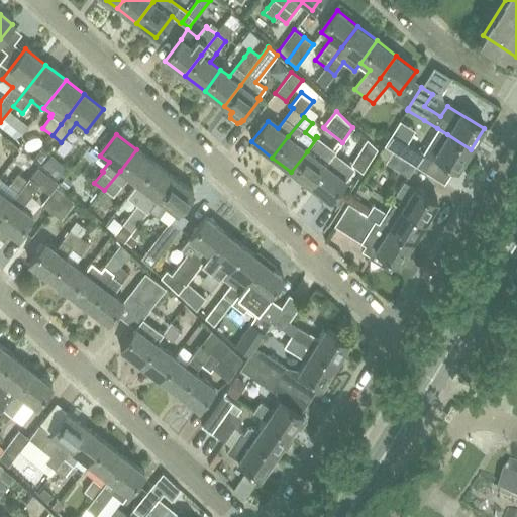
[(471,149),(447,134),(434,156),(458,170),(471,149)]
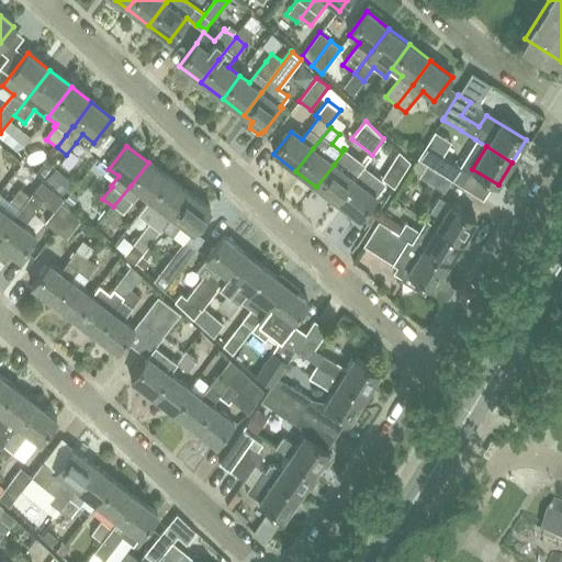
[(345,149),(334,165),(316,187),(337,203),(355,180),(364,168),(363,167),(364,166),(345,149)]
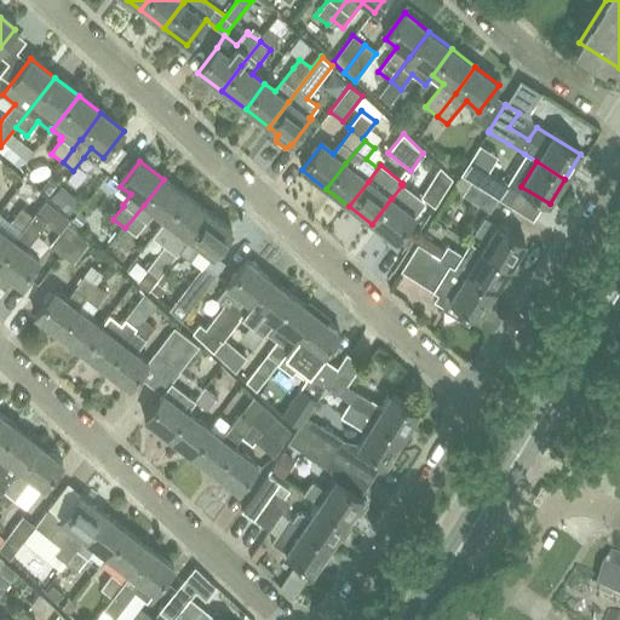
[(440,168),(438,168),(430,184),(420,197),(434,207),(452,179),(440,168)]
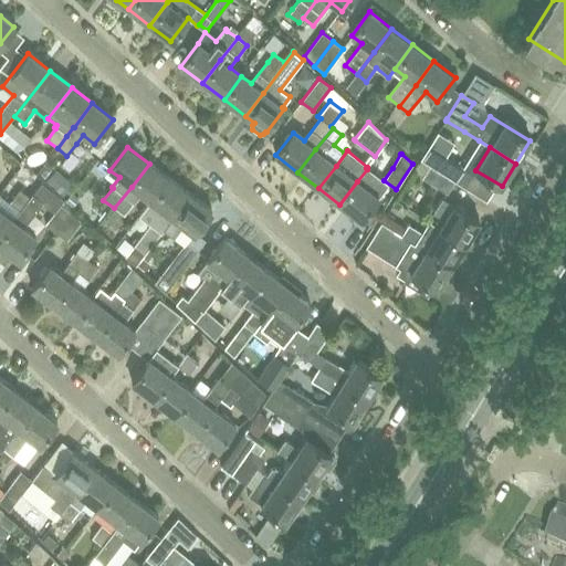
[(473,173),(446,156),(444,155),(436,168),(464,186),(473,173)]
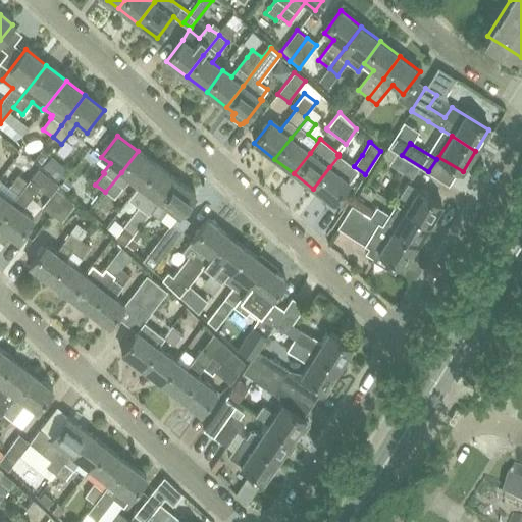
[(156,165),(138,151),(121,172),(105,192),(115,200),(123,188),(131,179),(139,186),(127,201),(128,202),(156,165)]
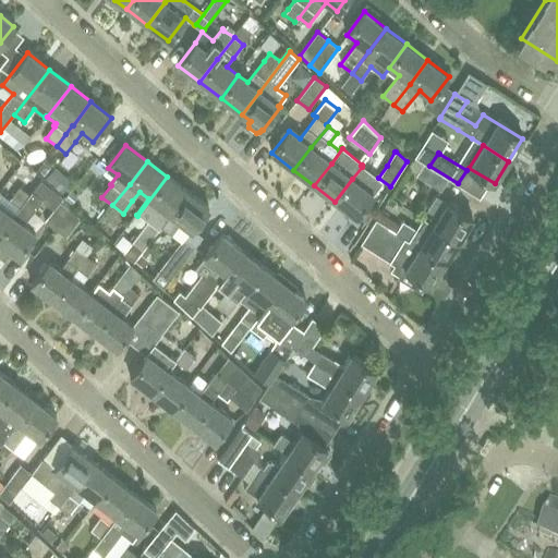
[(448,179),(423,164),(415,177),(440,192),(448,179)]
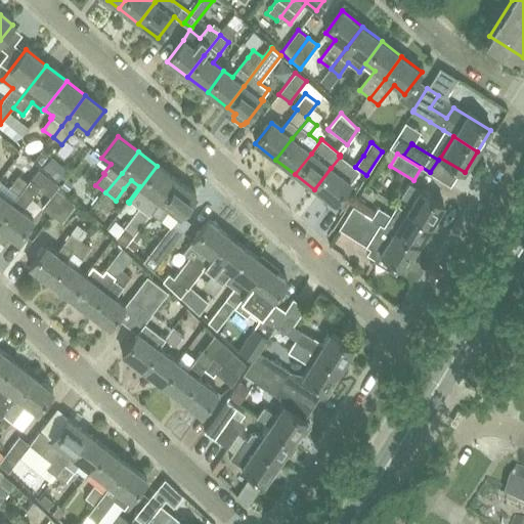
[(340,157),(331,168),(314,189),(334,204),(350,182),(358,171),(340,157)]
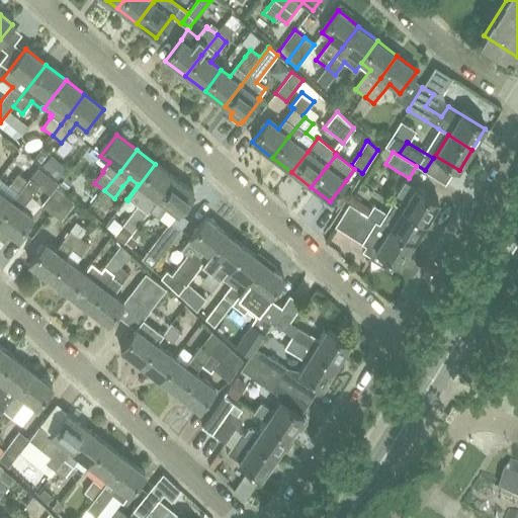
[(152,208),(174,179),(155,164),(127,200),(138,207),(134,212),(133,211),(121,226),(132,233),(143,220),(144,220),(150,211),(152,208)]
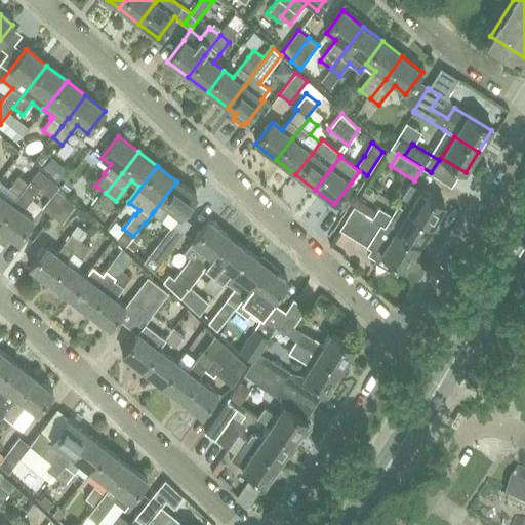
[(19,196),(28,184),(17,176),(9,188),(19,196)]
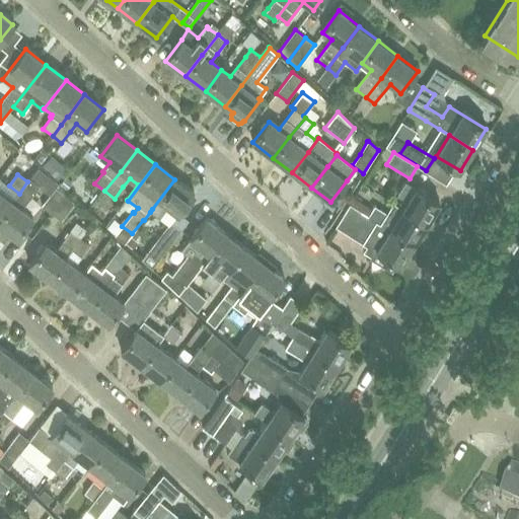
[(19,194),(12,202),(0,218),(0,226),(15,238),(32,217),(21,209),(39,187),(29,179),(27,181),(19,194)]
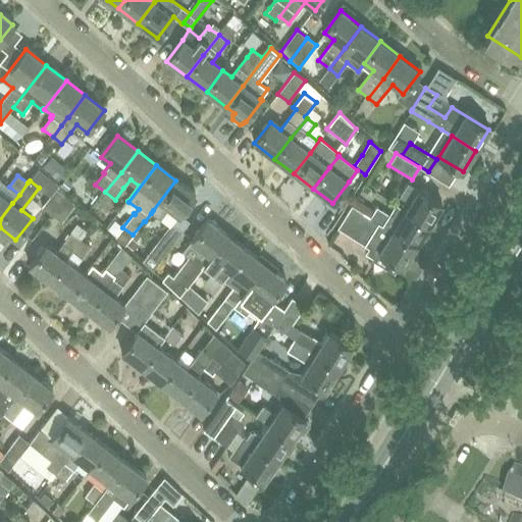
[(196,196),(175,180),(153,210),(151,213),(160,220),(169,209),(179,217),(196,196)]
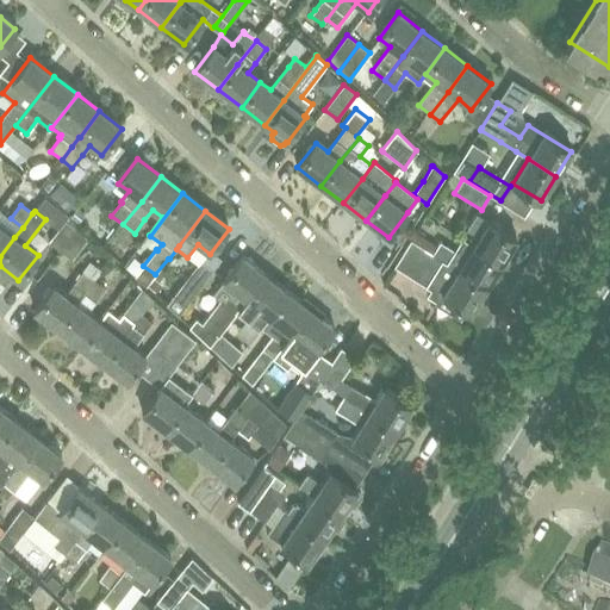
[(500,263),(516,240),(477,215),(467,230),(479,237),(473,247),(500,263)]
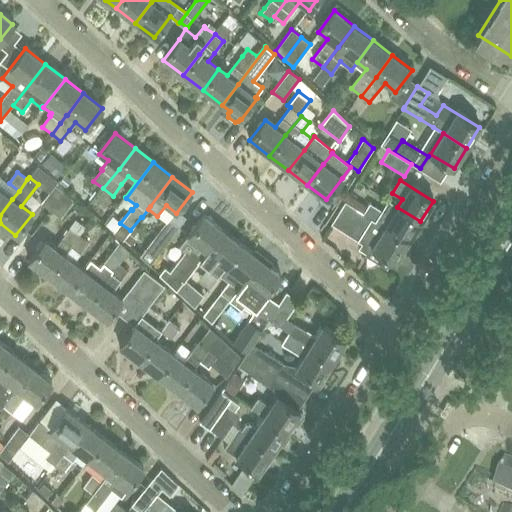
[(40,204),(51,212),(65,194),(54,186),(40,204)]
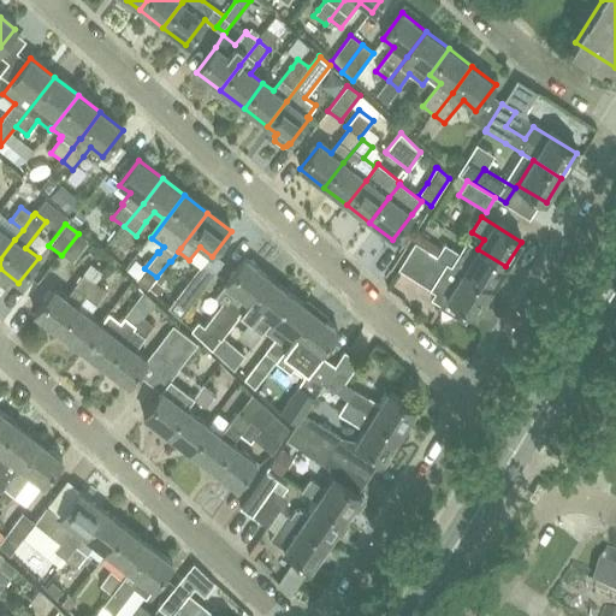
[(0,259),(15,240),(0,227),(0,259)]
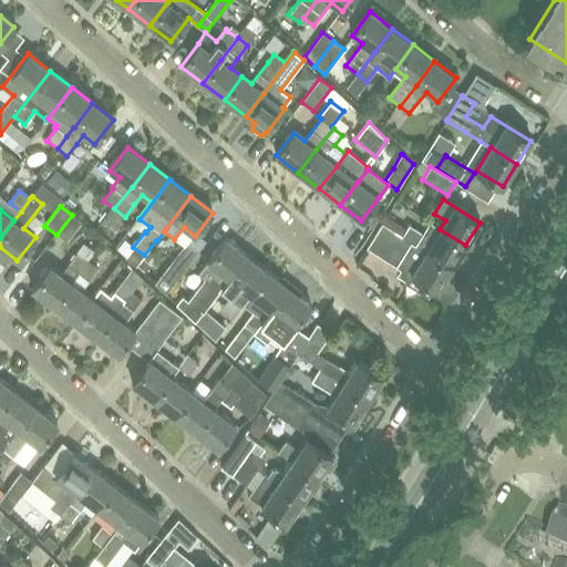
[(72,215),(57,235),(65,243),(81,223),(72,215)]
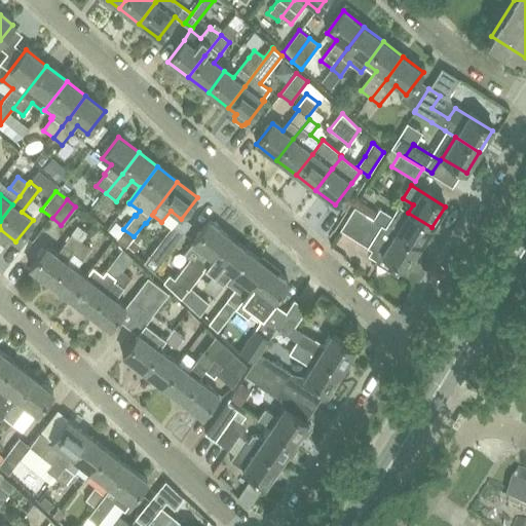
[(408,213),(398,207),(391,217),(379,209),(378,211),(365,201),(363,203),(358,200),(353,208),(395,233),(418,249),(431,227),(408,213)]
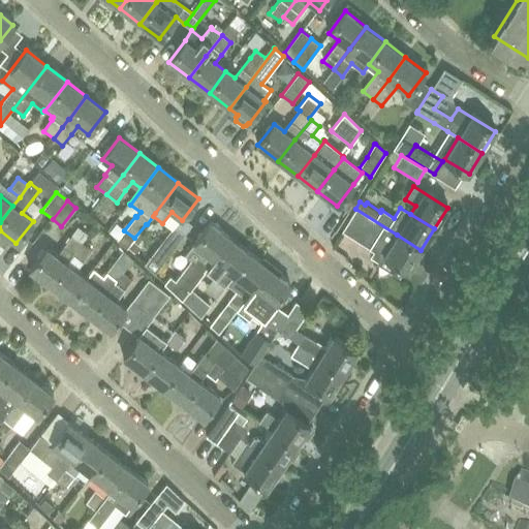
[(397,235),(355,209),(341,232),(352,239),(373,251),(370,256),(377,261),(380,255),(407,272),(421,250),(397,235)]
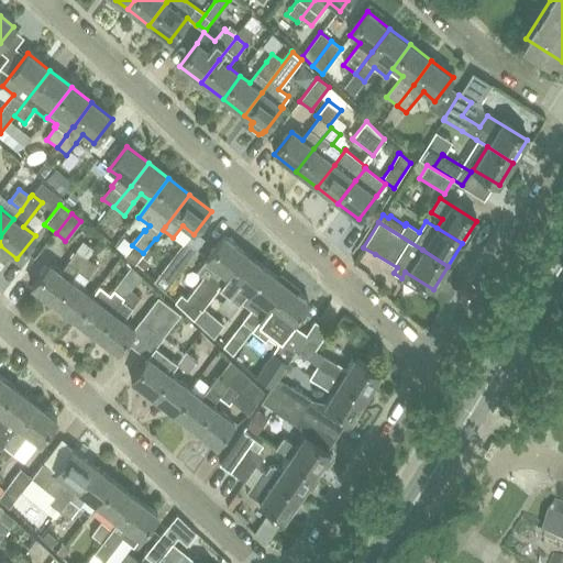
[(201,310),(203,308),(219,289),(220,290),(246,255),(224,239),(198,273),(203,277),(187,298),(181,294),(175,301),(194,319),(201,309),(201,310)]
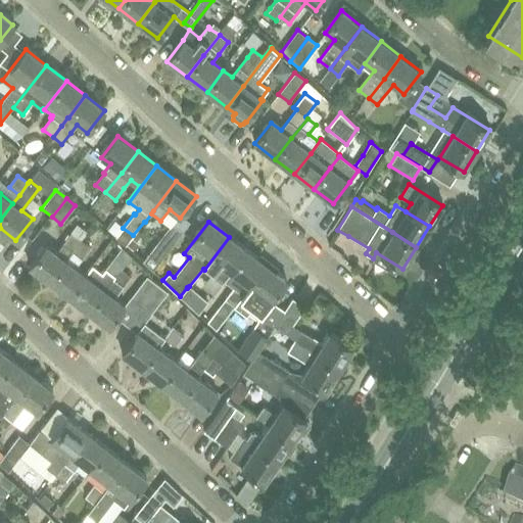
[(66,260),(82,241),(81,240),(87,233),(76,225),(56,252),(46,245),(30,267),(50,283),(66,260)]
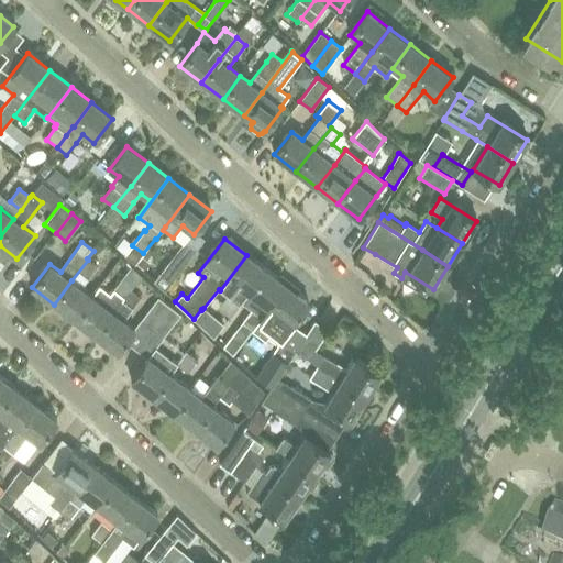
[(167,293),(180,274),(197,251),(185,242),(155,284),(167,293)]
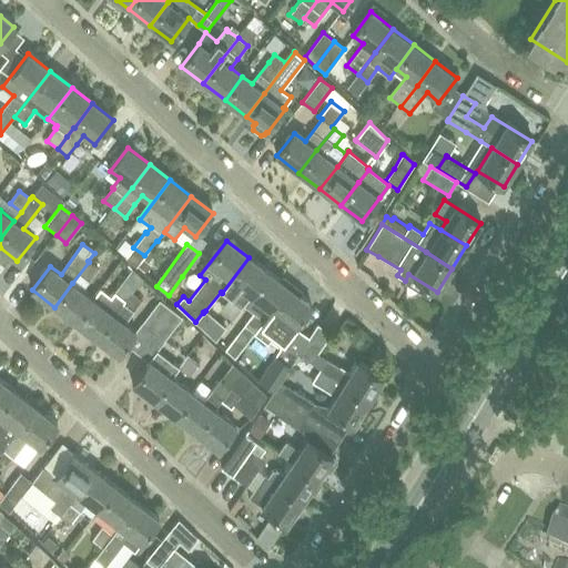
[(270,273),(249,257),(222,293),(241,307),(242,305),(244,306),(252,297),(270,273)]
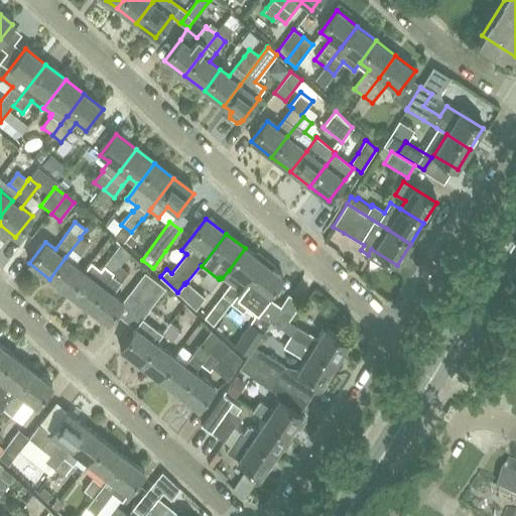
[(66,257),(49,279),(69,293),(85,271),(74,263),(89,244),(81,238),(66,257)]
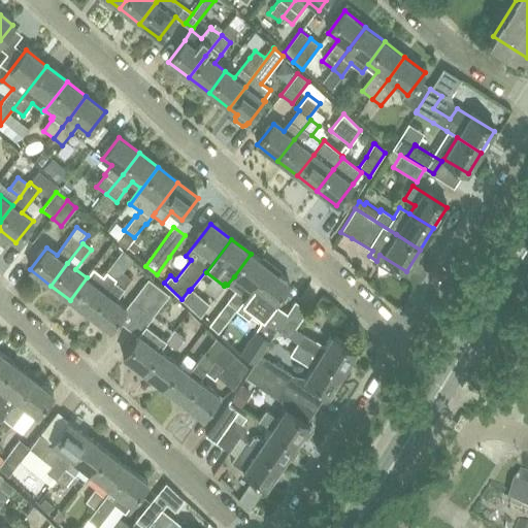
[(87,277),(70,300),(90,315),(106,293),(122,272),(132,259),(122,250),(102,276),(93,269),(87,277)]
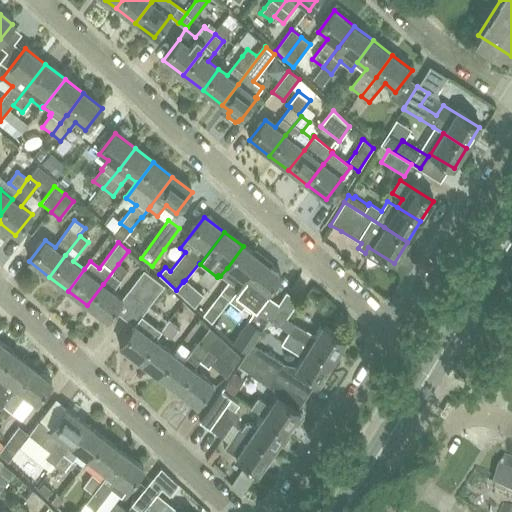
[(262,261),(243,246),(227,268),(220,276),(229,283),(221,294),(231,301),(239,290),(246,282),(262,261)]
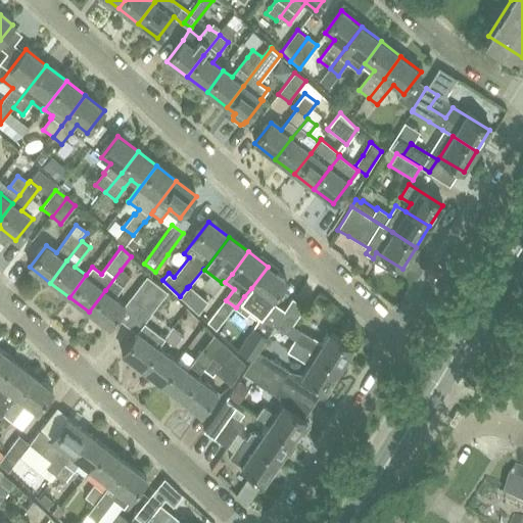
[(287,282),(268,267),(251,288),(244,296),(236,307),(235,308),(246,318),(249,315),(254,319),(257,321),(237,351),(251,362),(257,351),(274,327),(283,312),(271,302),(287,282)]
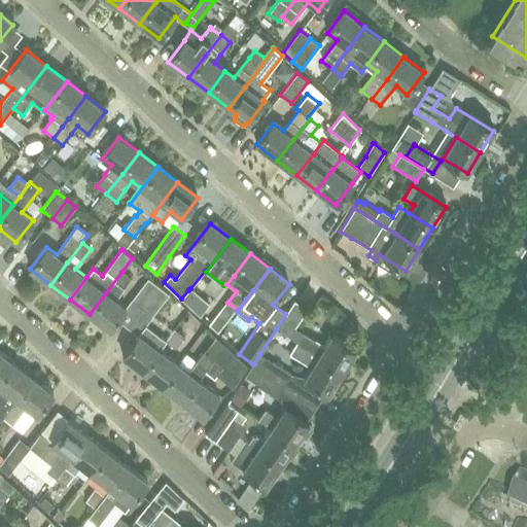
[(90,314),(109,329),(127,308),(115,300),(131,279),(121,272),(106,292),(90,314)]
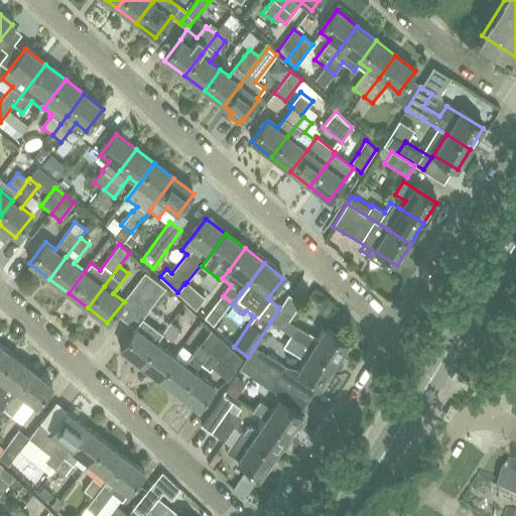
[(129,293),(139,301),(155,281),(145,273),(129,293)]
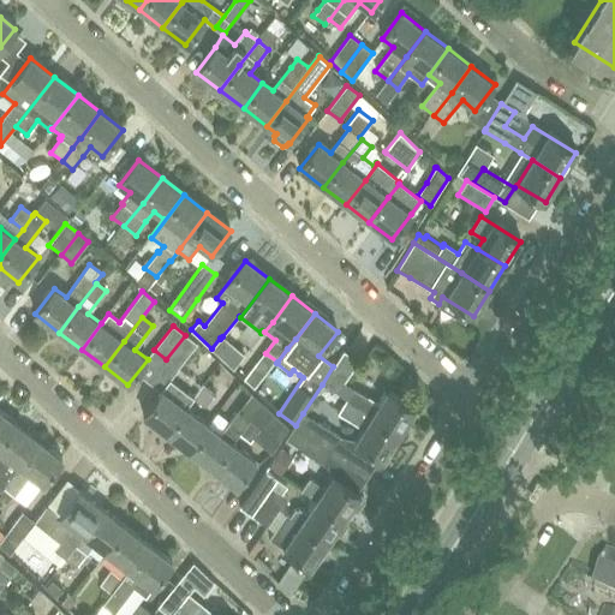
[(185,335),(166,359),(178,369),(197,344),(185,335)]
